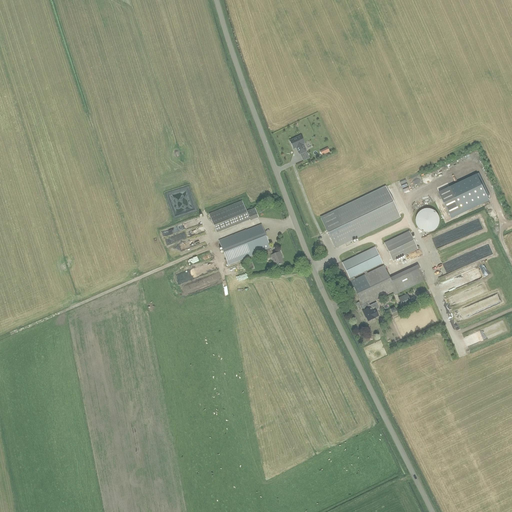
[(299,138),(287,143),(291,151),(294,150),(297,156),(304,153),(301,147),(303,146),(299,138)]
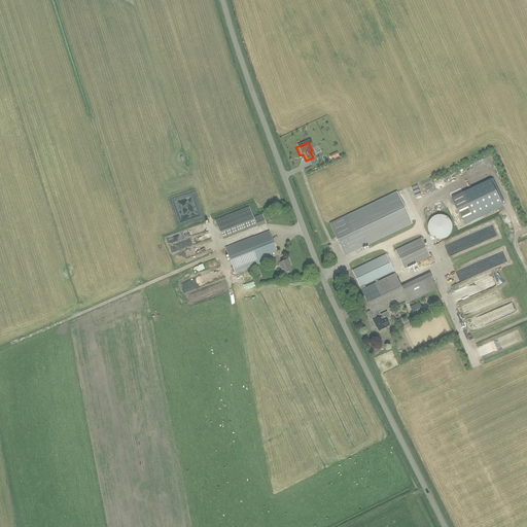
[(492,191),(452,209),(463,233),(503,215),(492,191)]
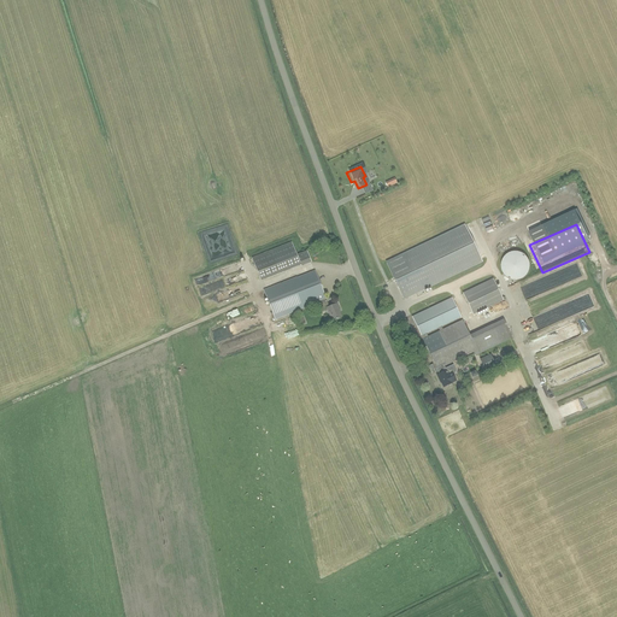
[(465,227),(386,263),(403,299),(482,263),(465,227)]
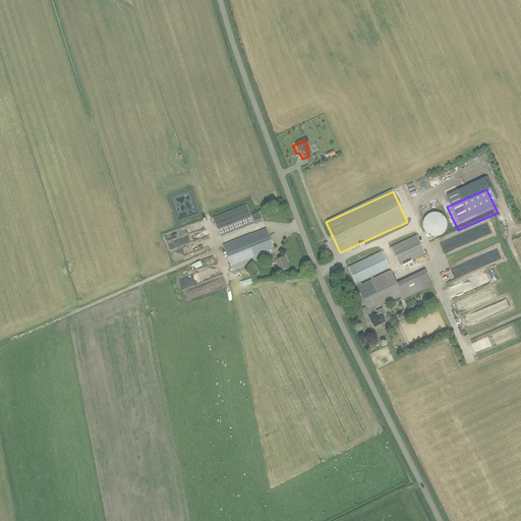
[(254,225),(264,222),(259,212),(250,215),(246,205),(213,218),(220,237),(253,224),(254,225)]
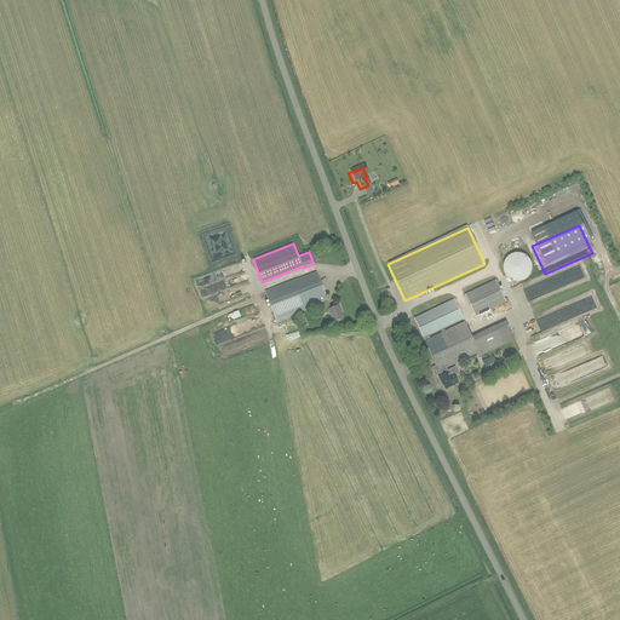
[(510,256),(505,260),(504,267),(505,273),(509,279),(515,281),(521,281),(527,279),(530,274),(533,268),(532,262),(527,257),(522,253),(515,253),(510,256)]
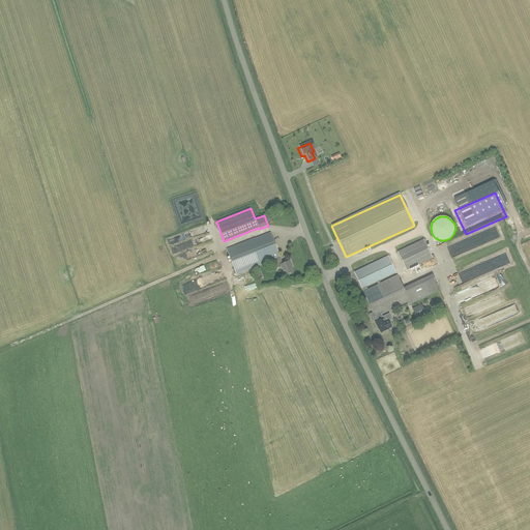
[(285,276),(293,273),(291,266),(290,262),(283,264),(271,234),(227,251),(236,275),(272,261),(276,269),(282,267),(285,276)]
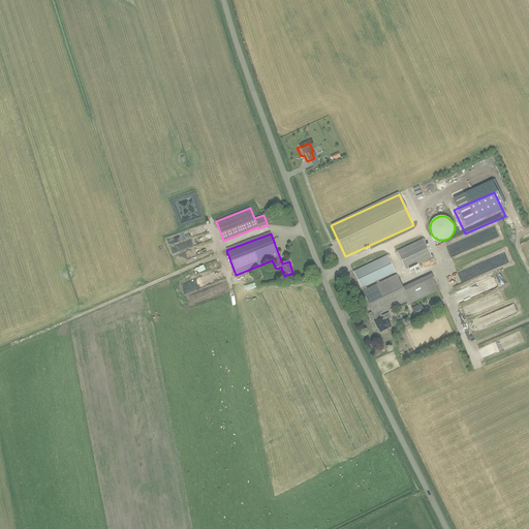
[(195,237),(196,244),(206,243),(205,236),(195,237)]
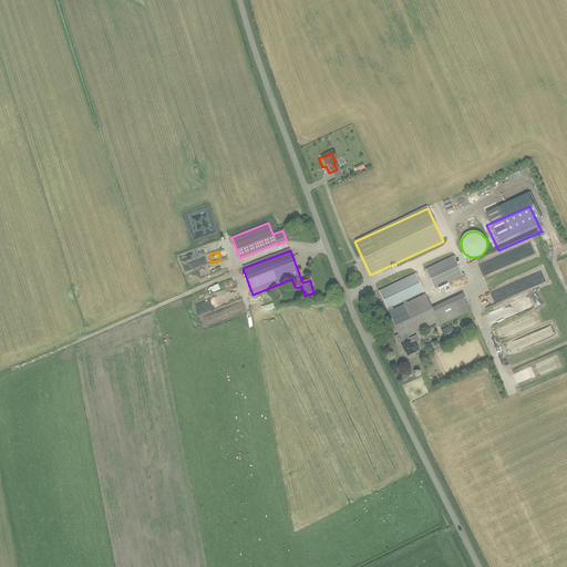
[(453,258),(429,269),(437,288),(462,277),(453,258)]
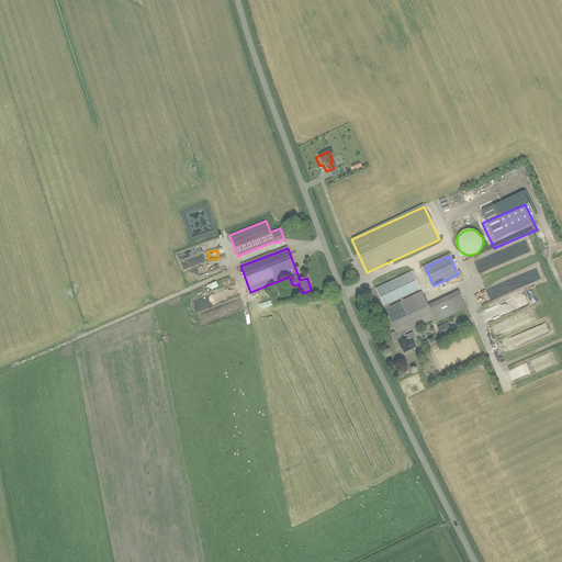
[(434,321),(435,323),(467,308),(458,291),(427,305),(422,292),(403,301),(402,298),(420,289),(413,272),(375,289),(397,338),(398,337),(400,341),(397,343),(400,347),(401,347),(404,353),(412,350),(412,349),(415,347),(411,339),(407,340),(406,337),(406,338),(404,334),(434,321)]
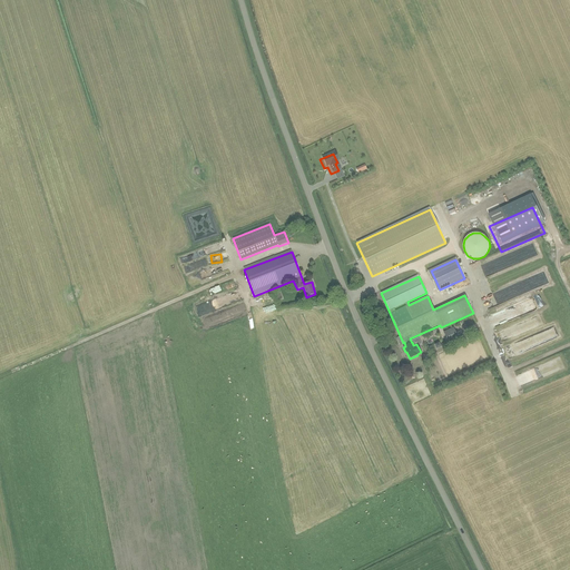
[(444,332),(449,342),(458,337),(453,328),(444,332)]
